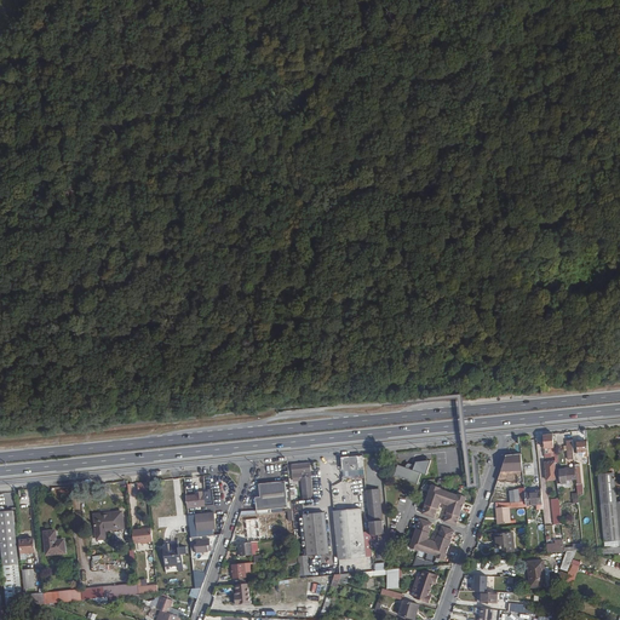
[(544,434),(545,449),(550,449),(550,447),(555,447),(554,434),(544,434)]
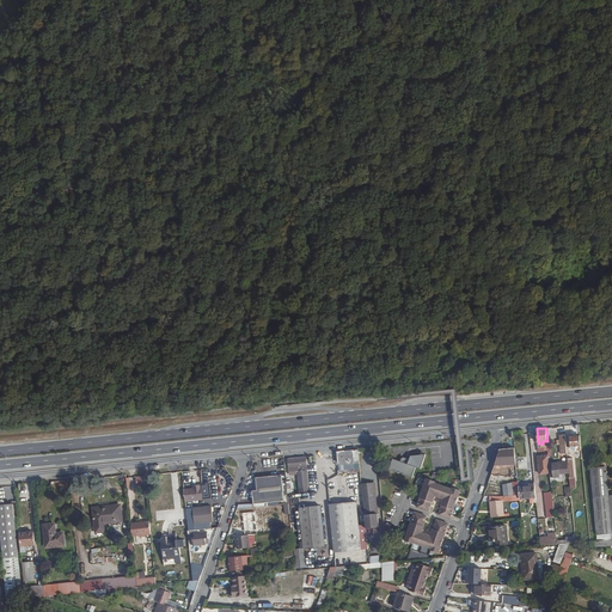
[(576,446),(576,451),(581,451),(580,435),(569,436),(570,447),(576,446)]
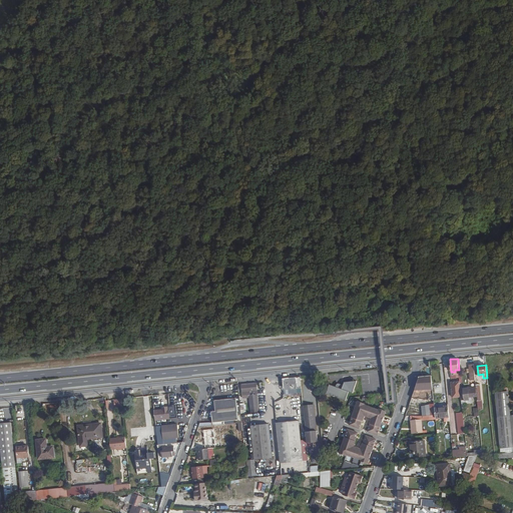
[(431,376),(419,377),(415,391),(412,397),(429,399),(434,399),(431,376)]
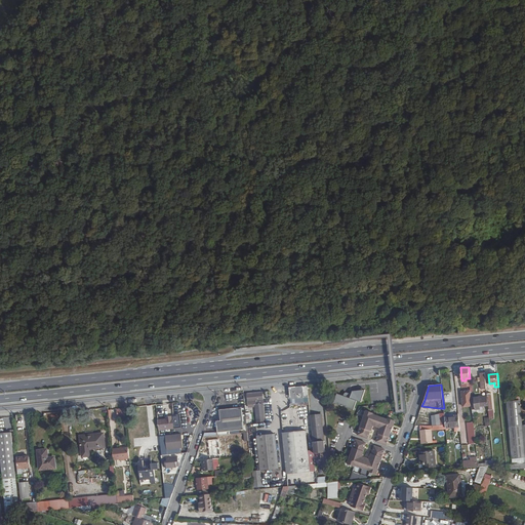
[(289,388),(290,397),(290,399),(309,397),(307,386),(289,388)]
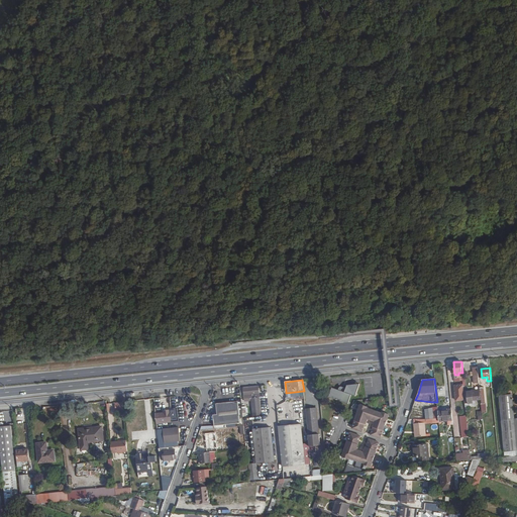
[(342,387),(341,386),(340,387),(339,387),(339,388),(338,390),(332,388),(328,397),(336,400),(336,399),(340,400),(340,401),(348,404),(351,395),(355,396),(359,384),(347,385),(346,388),(342,387)]
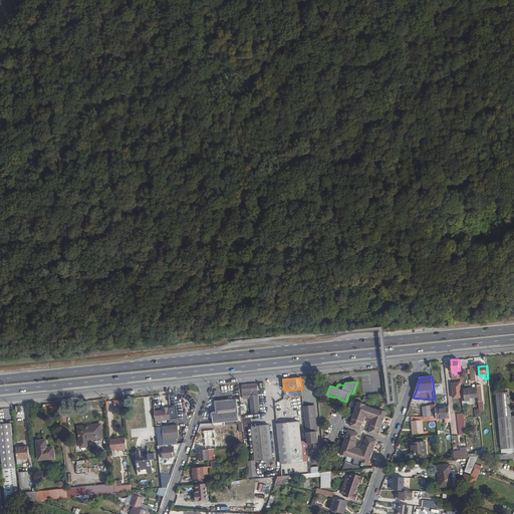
[(462,390),(461,381),(453,382),(454,398),(462,397),(462,390)]
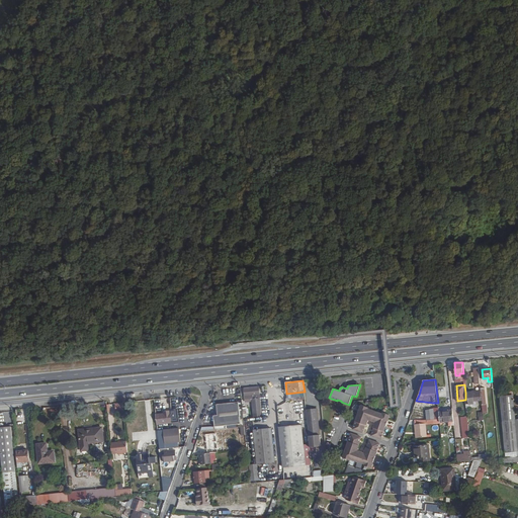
[(244,389),(245,400),(251,400),(253,417),(262,416),(259,386),(244,389)]
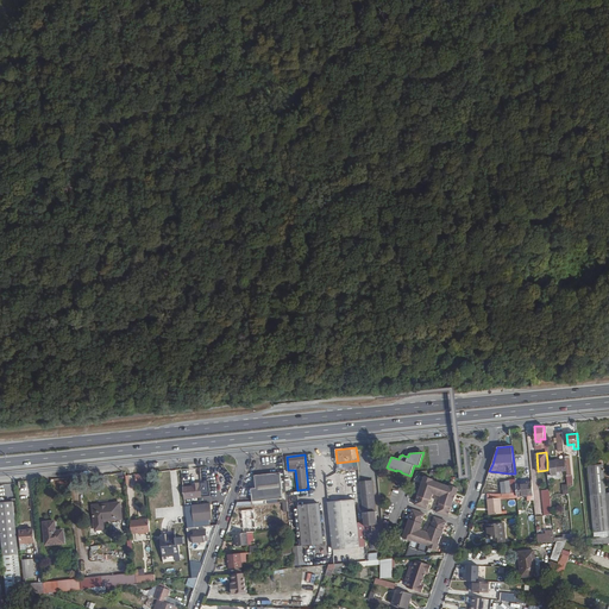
[(558,475),(558,471),(566,471),(565,459),(550,460),(550,462),(547,462),(547,470),(548,475),(551,475),(551,476),(552,476),(552,479),(560,478),(560,475),(558,475)]
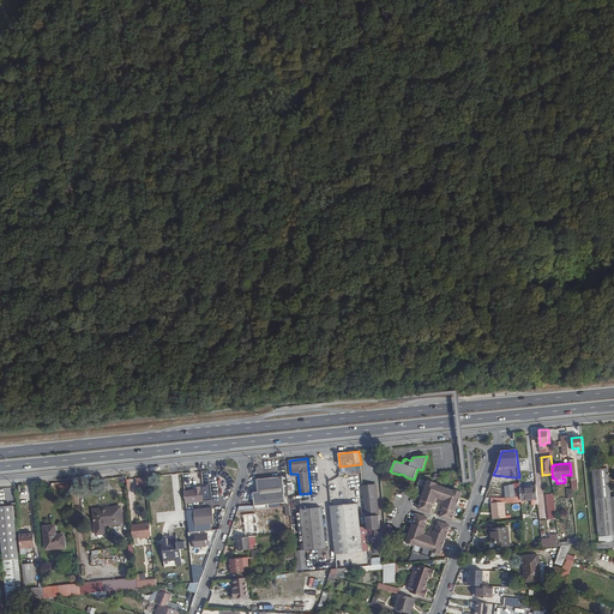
[(597,513),(613,511),(613,497),(612,497),(608,468),(593,469),(597,513)]
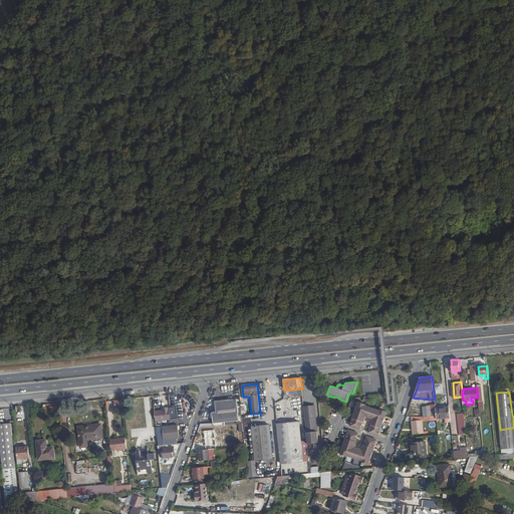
[(215,401),(216,412),(238,409),(237,399),(215,401)]
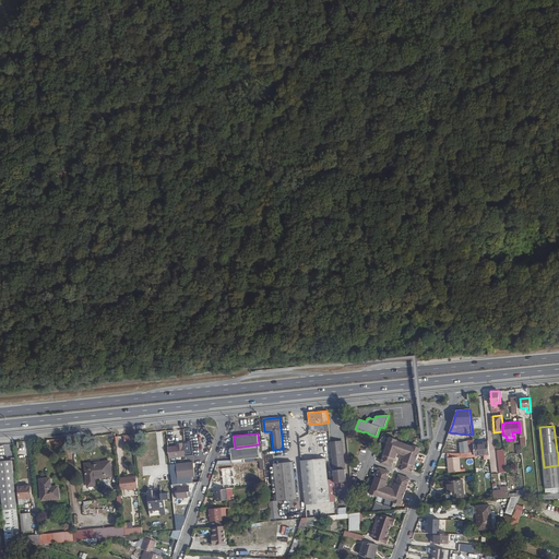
[(132,435),(123,435),(123,445),(132,444),(132,435)]
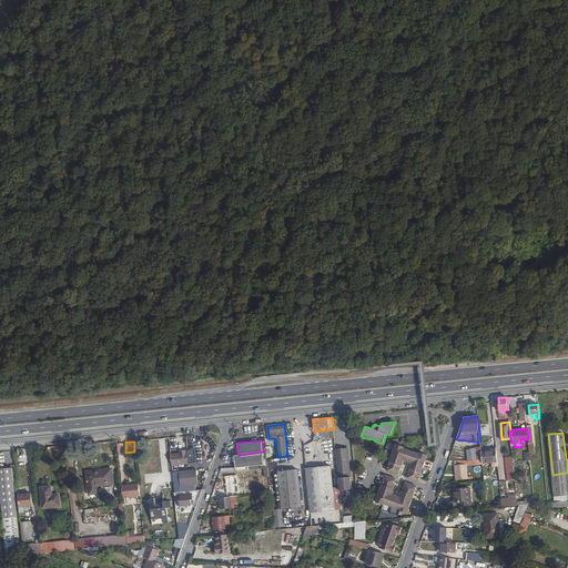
[(407,478),(418,482),(423,468),(428,455),(422,453),(421,453),(404,447),(397,444),(387,470),(398,475),(402,466),(404,460),(412,463),(409,469),(411,469),(407,478)]
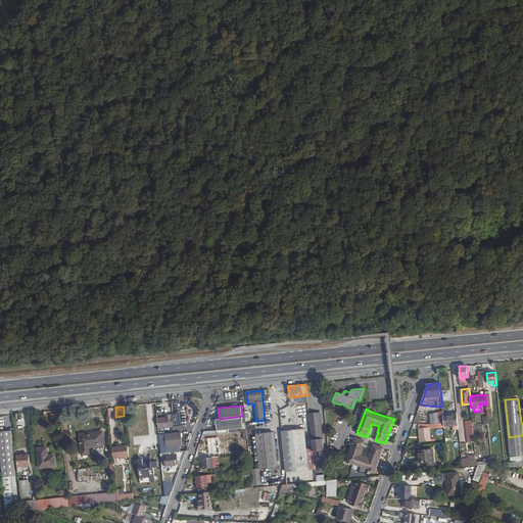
[(312,434),(313,448),(313,452),(324,450),(320,412),(308,414),(312,434)]
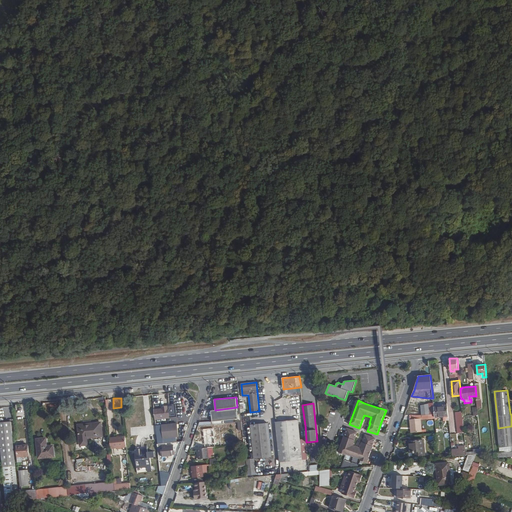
[(426,415),(430,415),(428,403),(421,405),(422,415),(425,415),(426,415)]
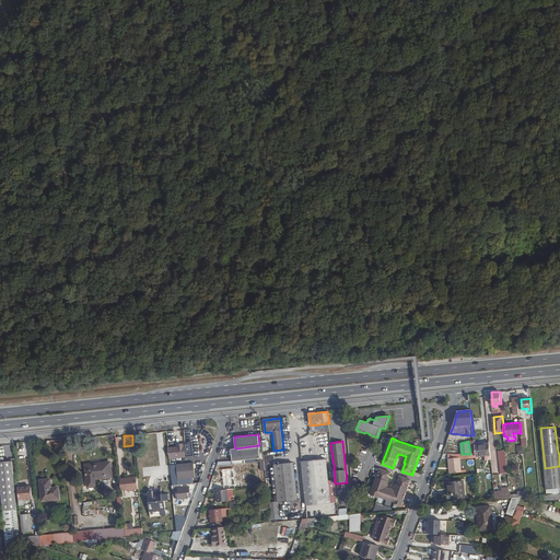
[(475,453),(476,456),(485,456),(485,461),(491,459),(490,445),(489,443),(475,445),(475,453)]
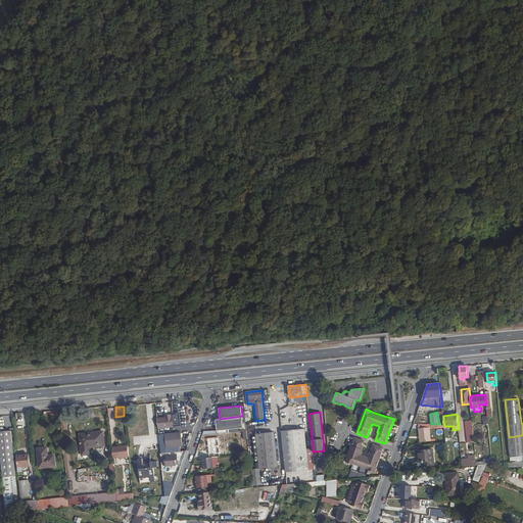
[(158,428),(173,426),(172,417),(172,415),(164,416),(165,417),(157,418),(158,428)]
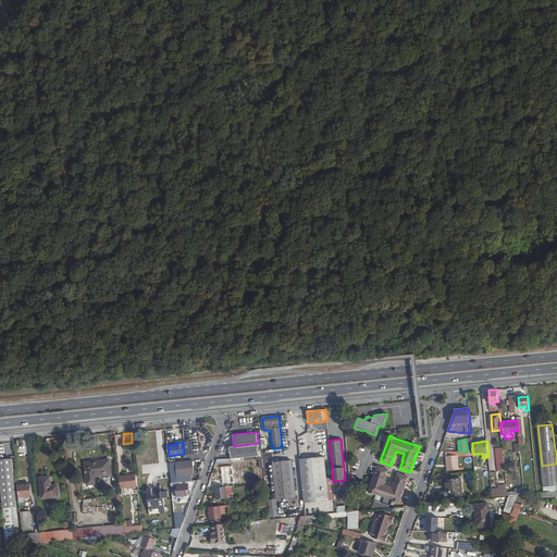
[(234,446),(230,447),(231,459),(259,456),(258,443),(234,446)]
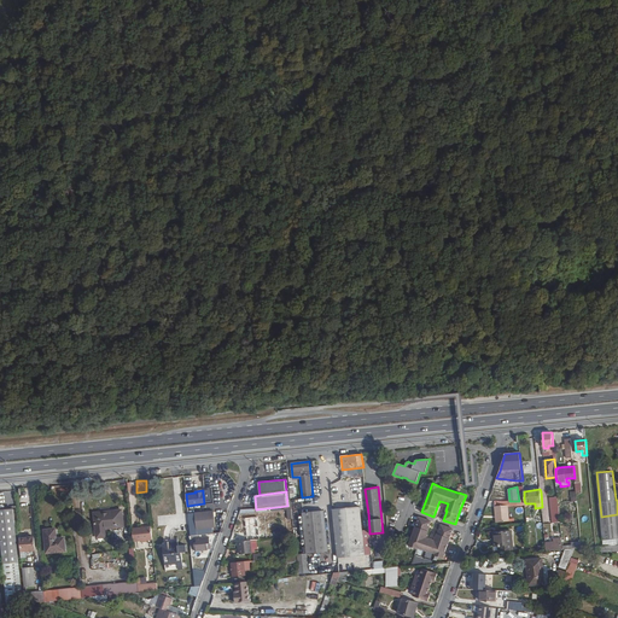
[(552,523),(560,522),(557,496),(548,497),(552,523)]
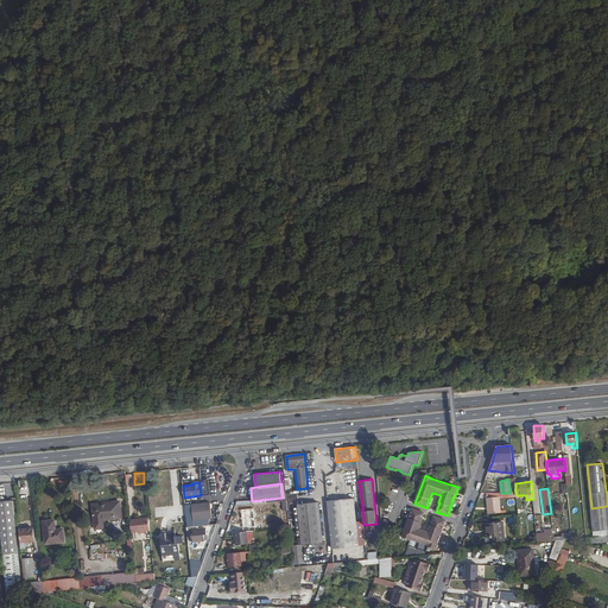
[(487,498),(488,514),(507,512),(507,510),(501,510),(500,496),(506,496),(505,493),(501,493),(500,493),(487,493),(487,498)]
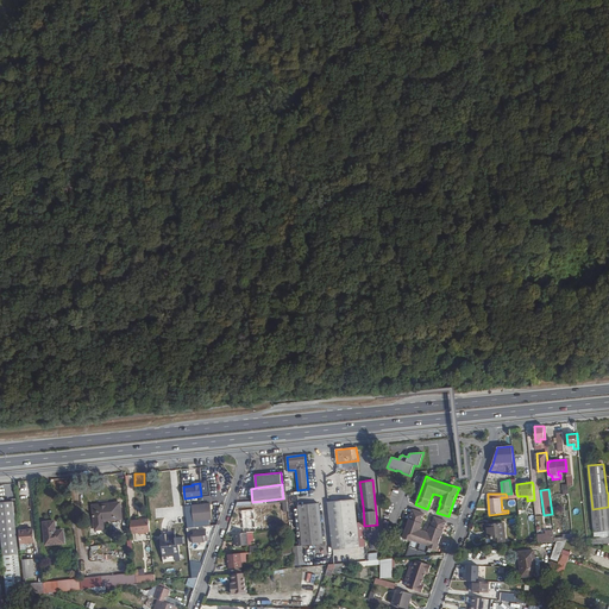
[(359,547),(357,522),(356,507),(355,500),(328,502),(333,550),(359,547)]
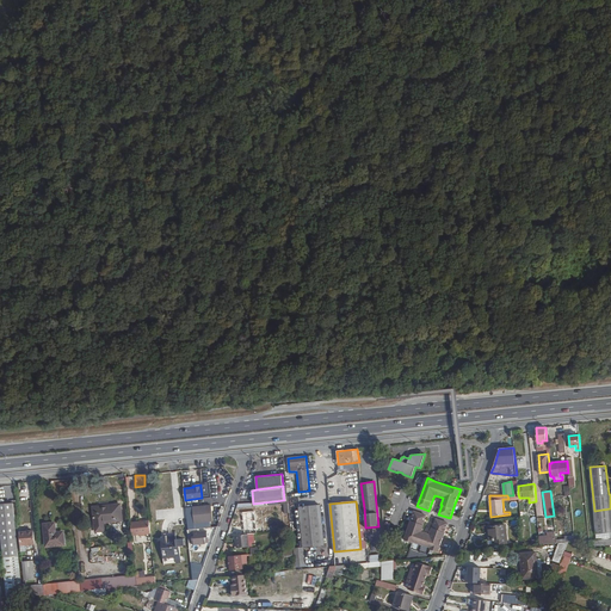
[(13,503),(5,504),(0,504),(0,524),(4,557),(2,557),(7,599),(23,598),(13,503)]
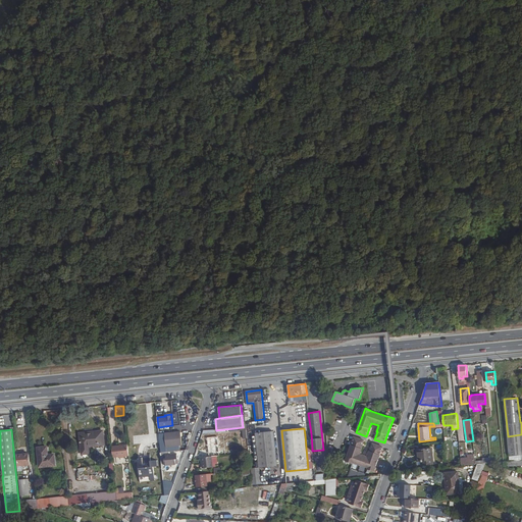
[(85,434),(85,432),(80,433),(82,454),(91,453),(90,446),(104,445),(103,432),(99,433),(99,431),(90,432),(91,434),(85,434)]
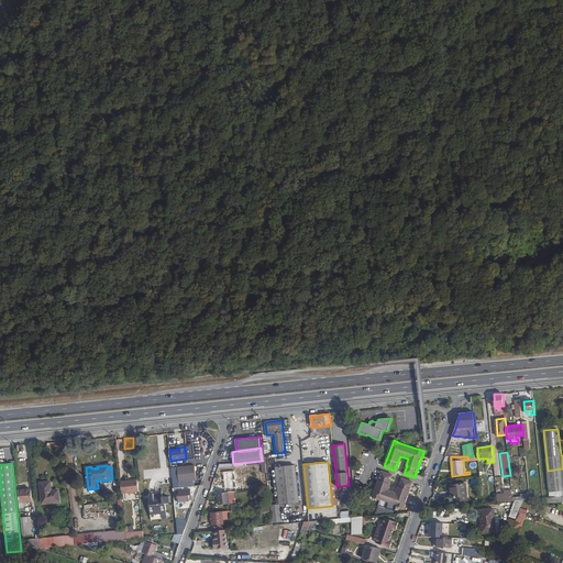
[(177,466),(177,467),(172,467),(174,487),(179,487),(179,486),(195,485),(194,481),(197,481),(195,465),(177,466)]
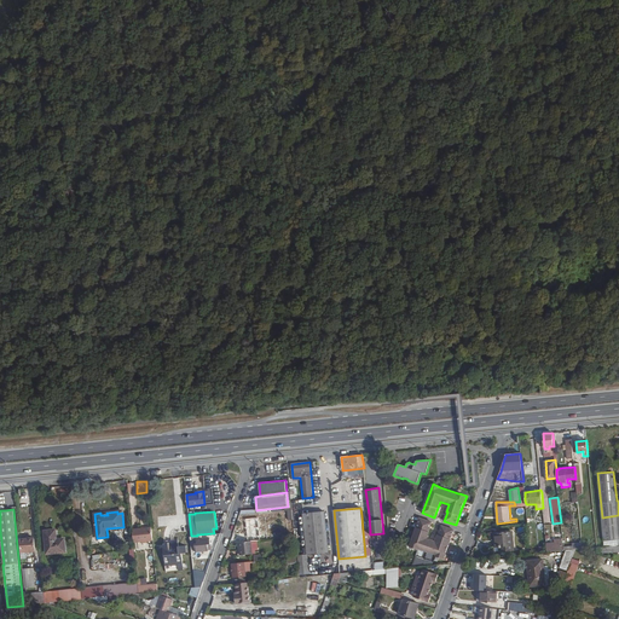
[(324,512),(304,514),(307,555),(329,553),(324,512)]
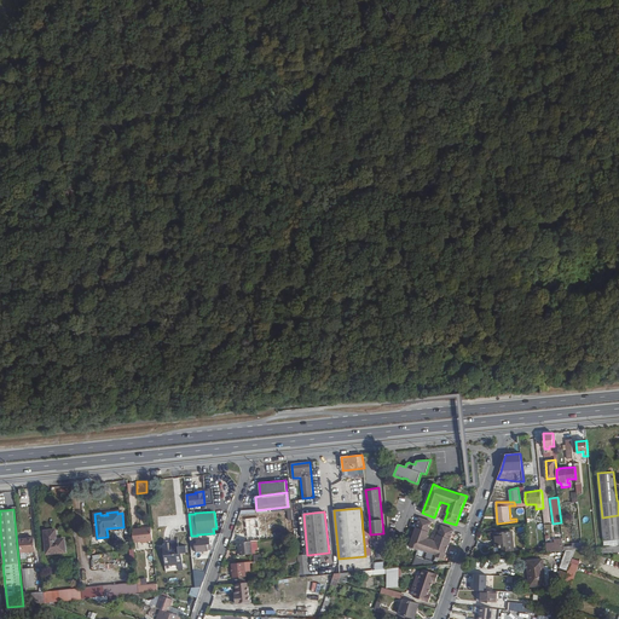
[(618,515),(602,518),(603,542),(618,539),(618,515)]
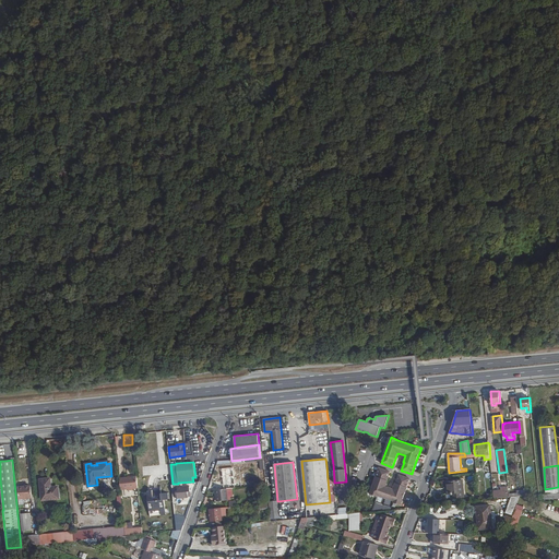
[(221,489),(224,489),(227,488),(237,488),(238,488),(237,483),(235,484),(234,467),(222,468),(223,485),(219,485),(221,489)]
